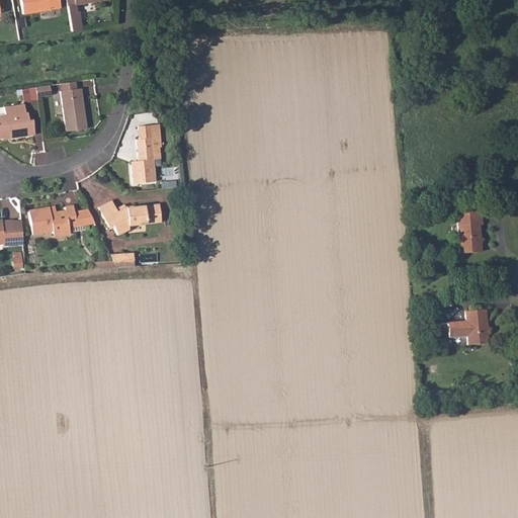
[(19,0),(22,14),(59,8),(57,0),(19,0)]
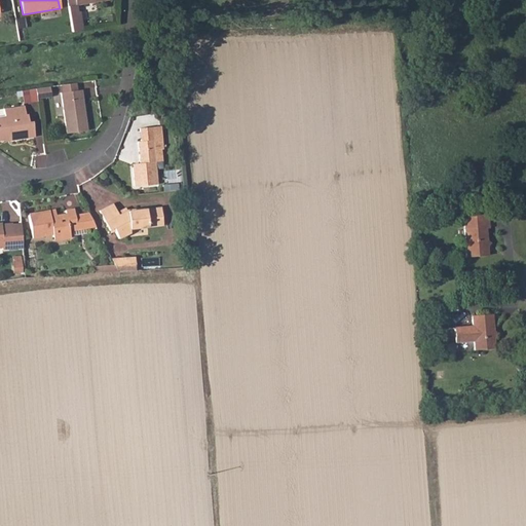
[(72,5),(67,6),(72,32),(82,30),(79,11),(77,11),(76,5),(106,0),(74,0),(75,2),(71,2),(72,5)]
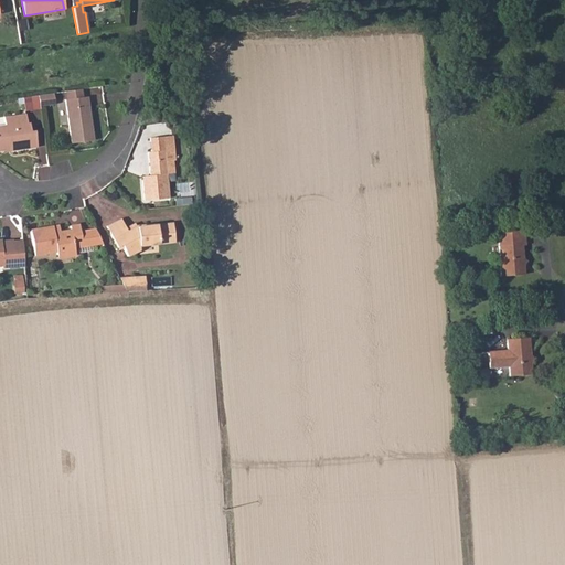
[(93,103),(104,102),(103,85),(92,86),(93,103)]
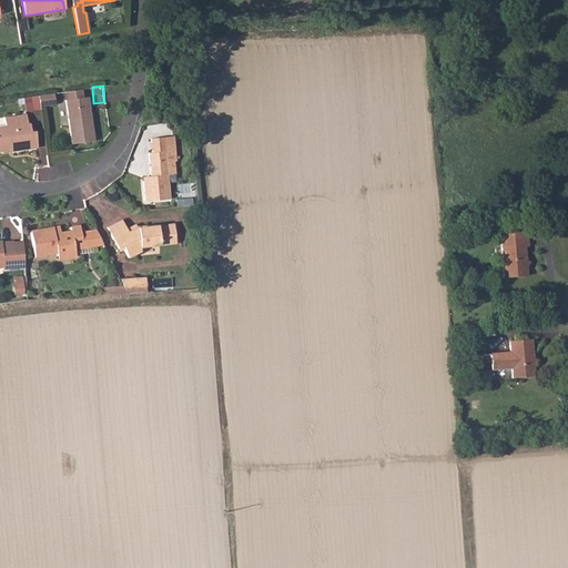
[(67,100),(83,98),(82,90),(66,91),(67,100)]
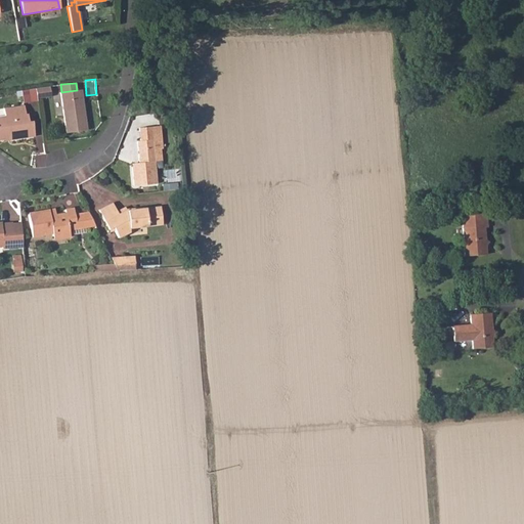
[(49,86),(35,88),(37,98),(50,96),(49,86)]
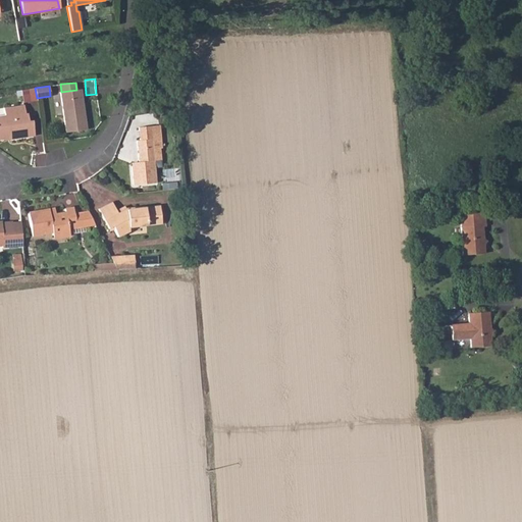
[(37,98),(35,88),(20,90),(22,102),(37,100),(37,98)]
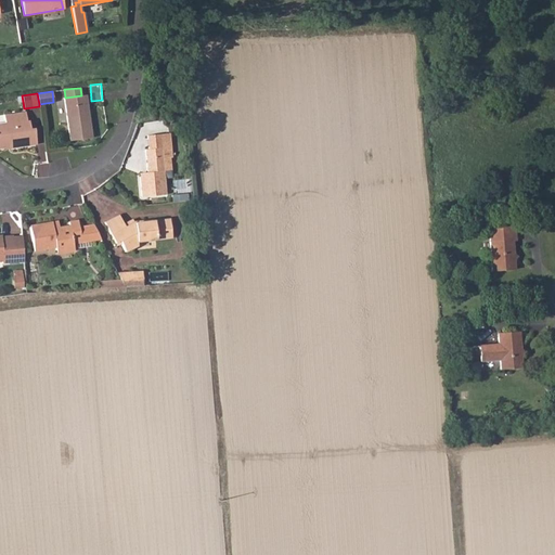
[(65,98),(64,98),(71,141),(91,138),(86,94),(81,95),(65,98)]
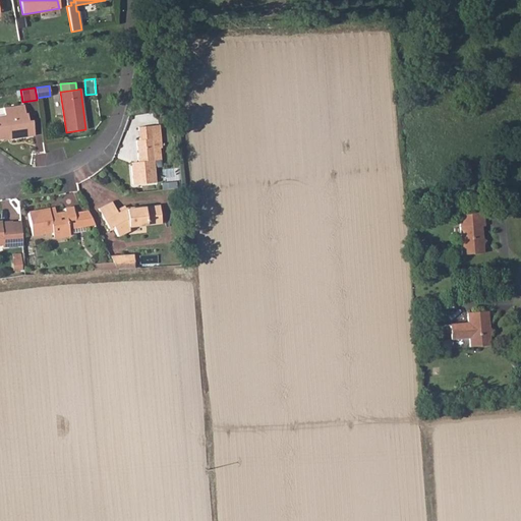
[(0,138),(5,138),(5,136),(8,135),(9,139),(34,135),(32,121),(26,121),(25,114),(24,114),(22,105),(3,108),(4,115),(0,115),(0,138)]
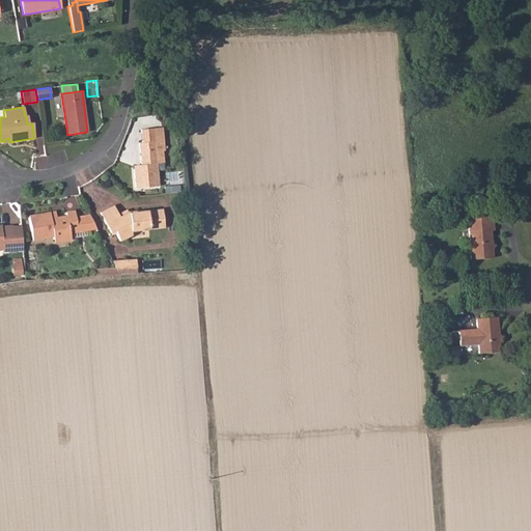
[(140,169),(133,170),(135,189),(158,187),(156,170),(154,151),(162,150),(163,150),(162,128),(139,130),(140,143),(138,143),(140,165),(140,169)]
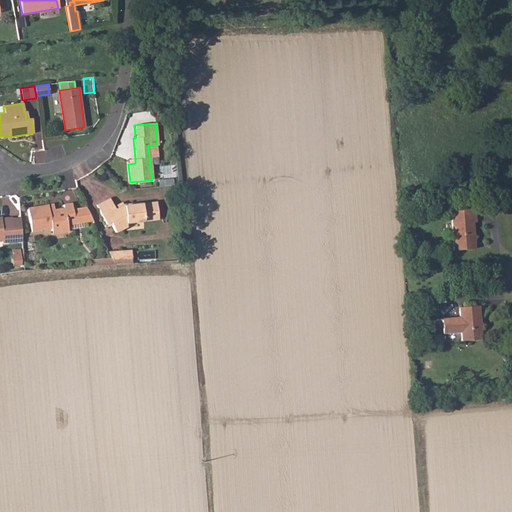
[(156,145),(148,146),(150,164),(157,163),(156,145)]
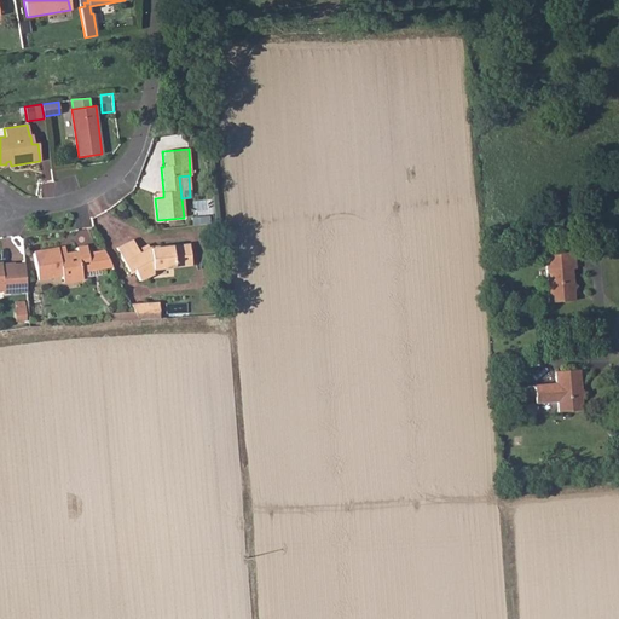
[(140,253),(138,248),(132,239),(116,247),(128,271),(134,268),(140,281),(154,275),(152,270),(192,265),(191,244),(150,249),(140,253)]
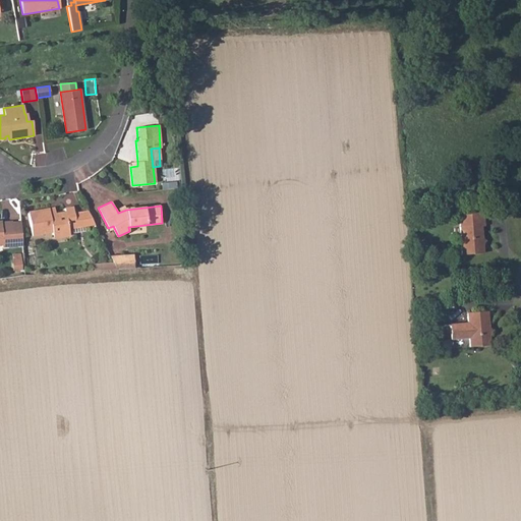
[(65,212),(50,215),(49,209),(27,213),(32,235),(52,232),(53,235),(60,234),(61,236),(69,235),(68,227),(76,225),(74,213),(73,208),(64,209),(65,212)]
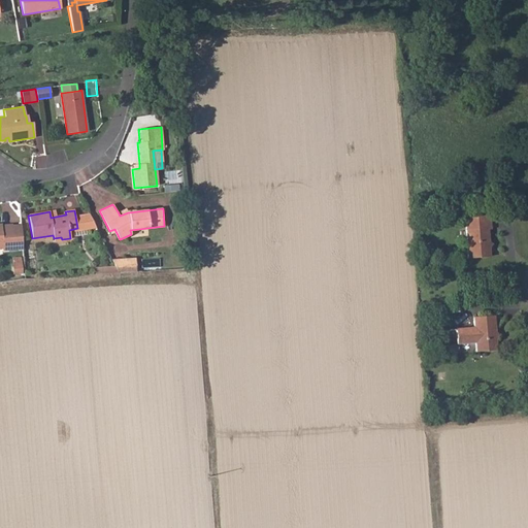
[(489,213),(464,215),(467,256),(488,255),(488,245),(487,244),(486,244),(486,240),(487,239),(487,227),(490,227),(489,213)]
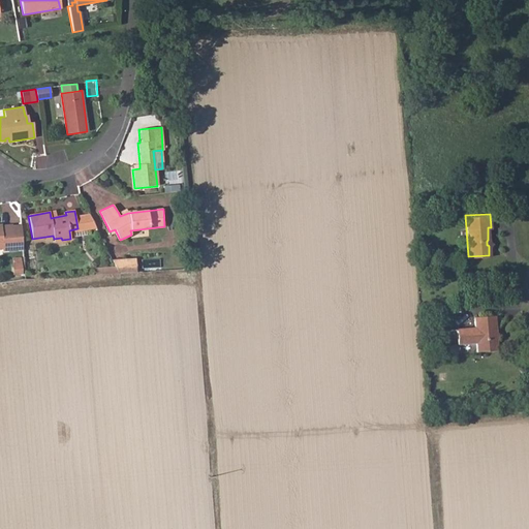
[(83,215),(75,216),(78,228),(78,230),(85,229),(83,215)]
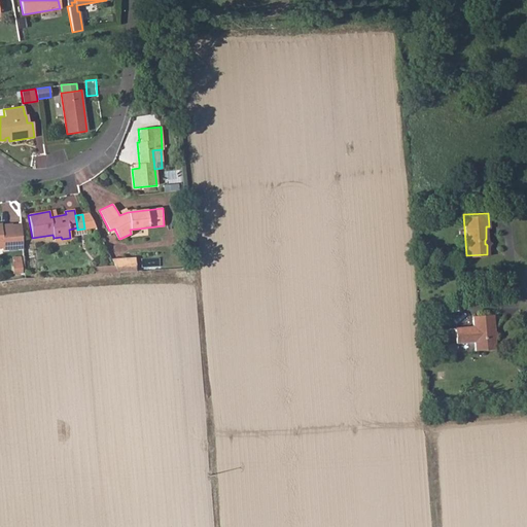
[(89,214),(82,214),(84,229),(95,227),(89,214)]
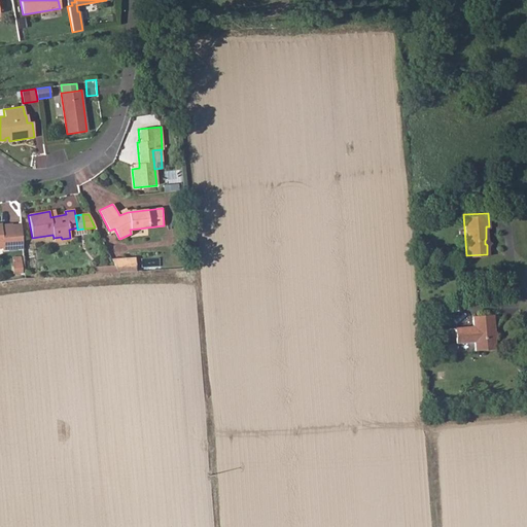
[(0,246),(2,246),(2,248),(2,250),(12,249),(23,248),(21,225),(11,225),(11,224),(1,225),(1,223),(0,223),(0,246)]
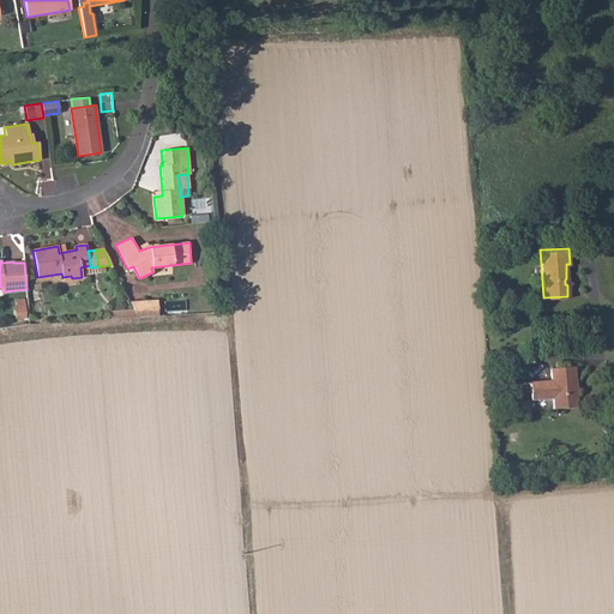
[(14,300),(16,318),(28,317),(26,299),(14,300)]
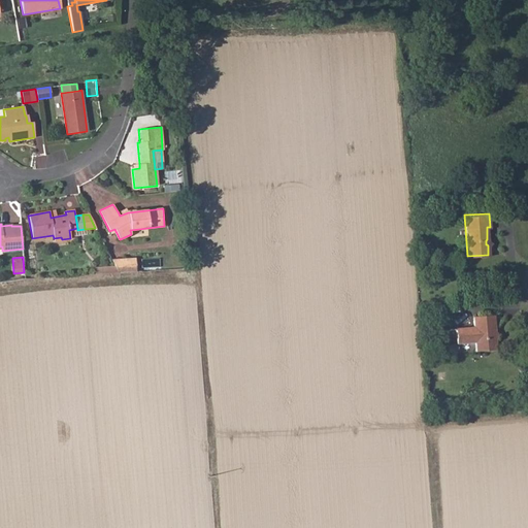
[(129,259),(111,260),(119,272),(131,271),(129,259)]
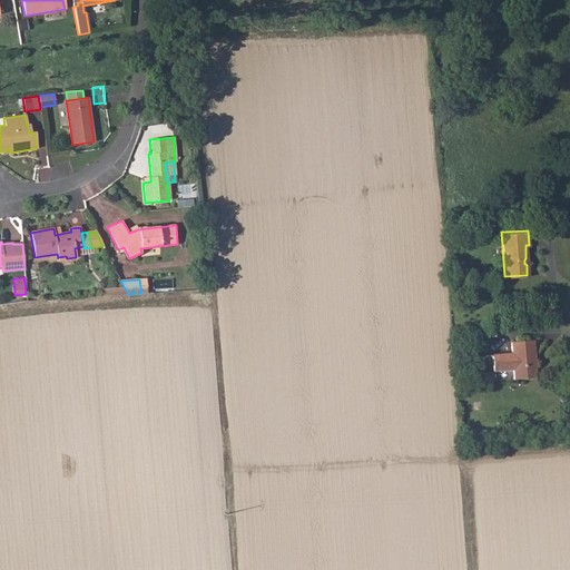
[(509,351),(489,352),(490,369),(510,367),(510,377),(532,376),(532,364),(530,362),(530,356),(531,355),(530,337),(508,340),(509,351)]
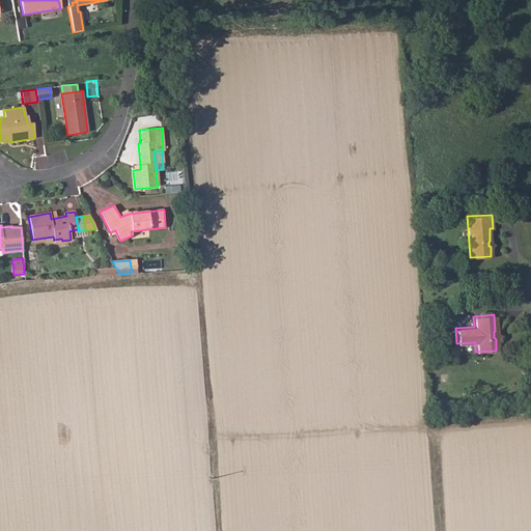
All buildings are outlined.
